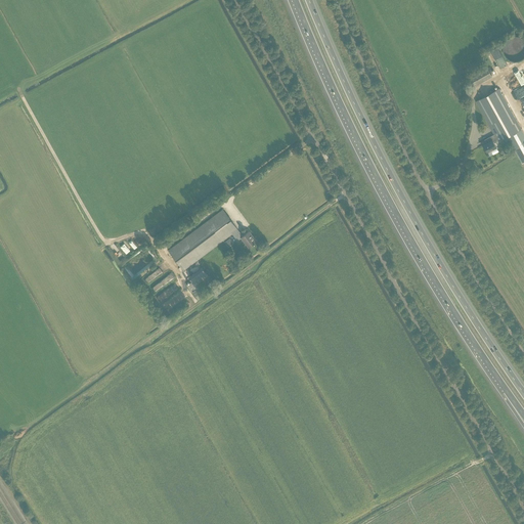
[(523,144),(523,134),(498,89),(476,101),(494,134),(484,139),(487,143),(483,145),(487,153),(496,147),(493,143),(497,141),(498,142),(508,137),(522,164),(523,162),(523,144)]
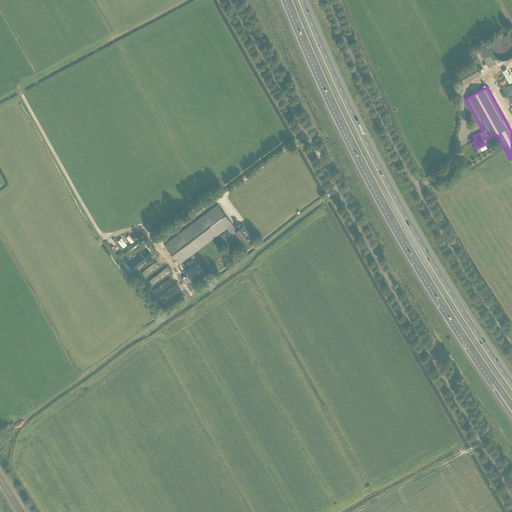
[(232,224),(218,205),(164,245),(179,264),(227,228),(232,224)]
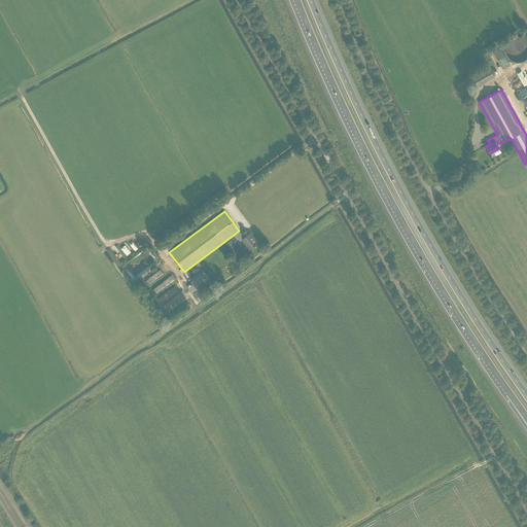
[(244,238),(239,231),(234,235),(239,242),(243,239),(250,249),(258,243),(253,237),(250,233),(244,238)]
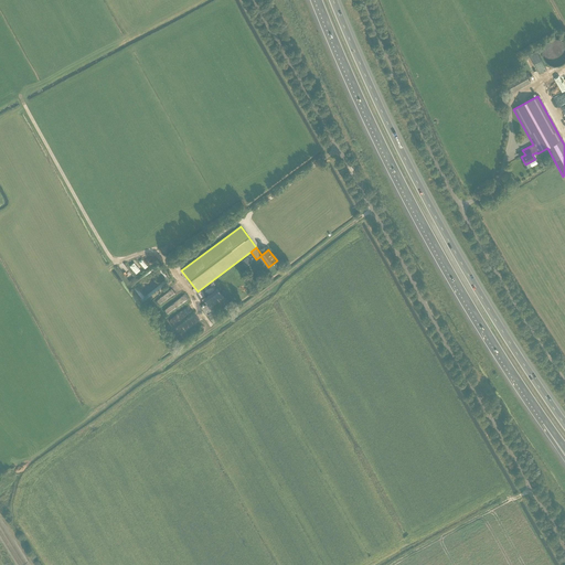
[(204,299),(208,304),(202,308),(206,315),(208,313),(212,320),(220,313),(214,308),(226,299),(217,289),(204,299)]
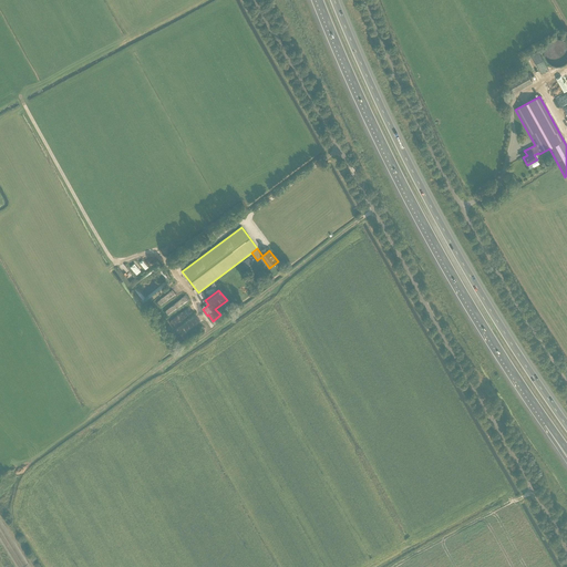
[(220,315),(213,321),(215,325),(223,319),(220,315)]
